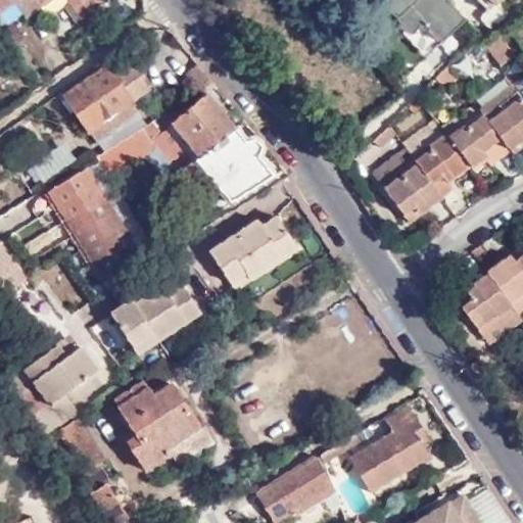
[(40,9),(33,0),(0,0),(0,22),(2,27),(25,9),(30,16),(40,9)]
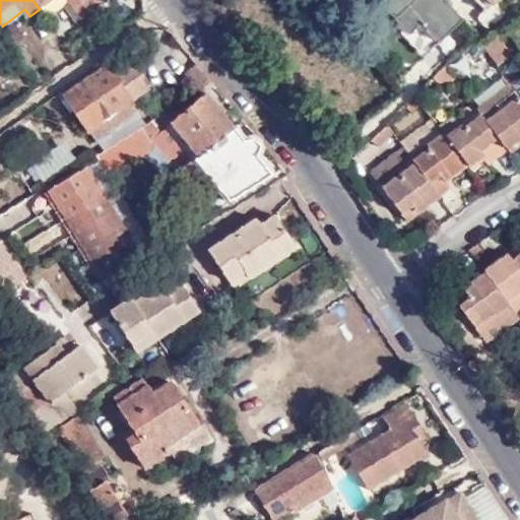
[(33,0),(40,9),(42,7),(56,26),(62,22),(56,13),(66,5),(70,2),(86,23),(95,17),(81,0),(33,0)]
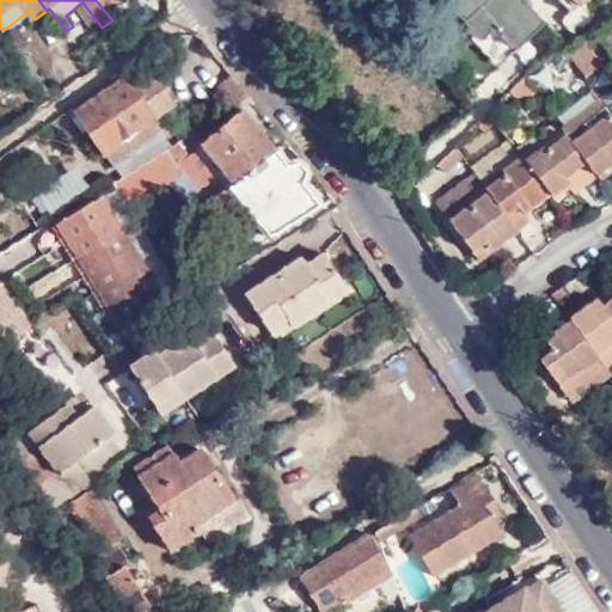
[(116,0),(96,0),(112,20),(115,24),(128,14),(116,0)]
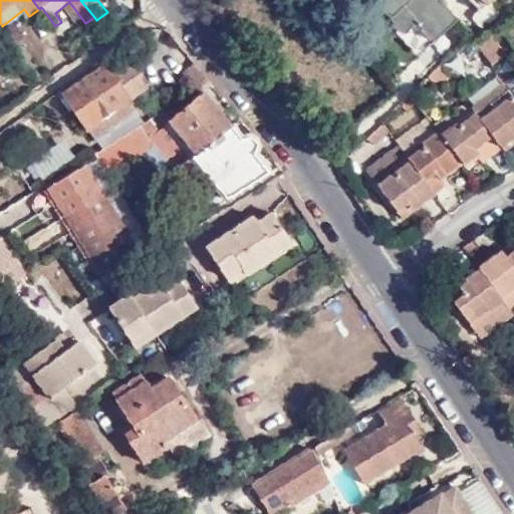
[(409,0),(381,0),(378,3),(374,7),(422,58),(459,23),(437,0),(414,0),(412,3),(409,0)]
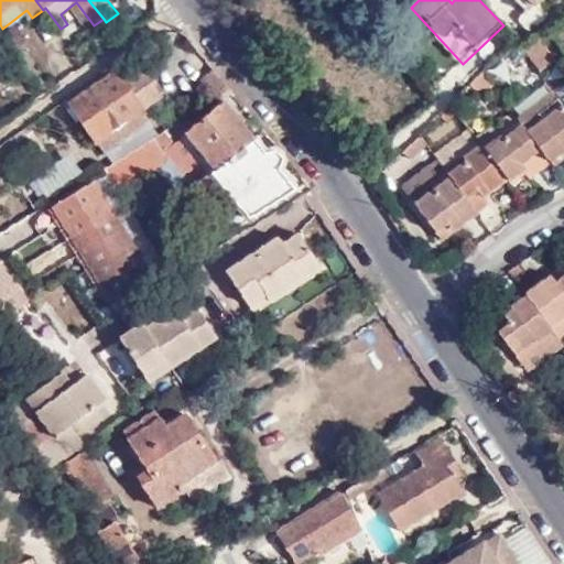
[(511,0),(525,15),(542,0),(511,0)]
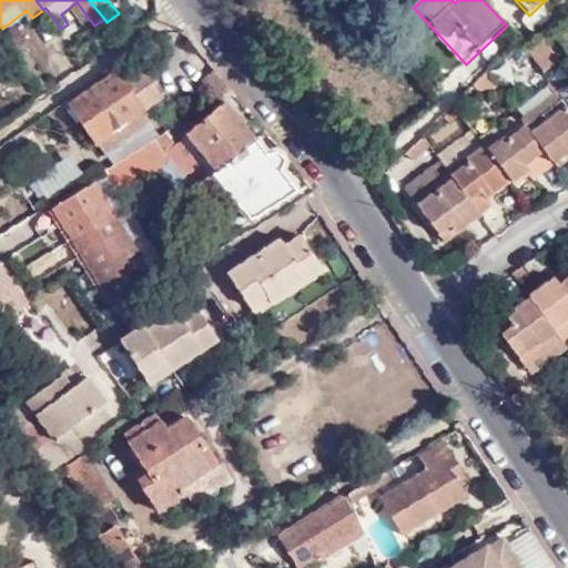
[(77,2),(72,6),(90,30),(94,26),(77,2)]
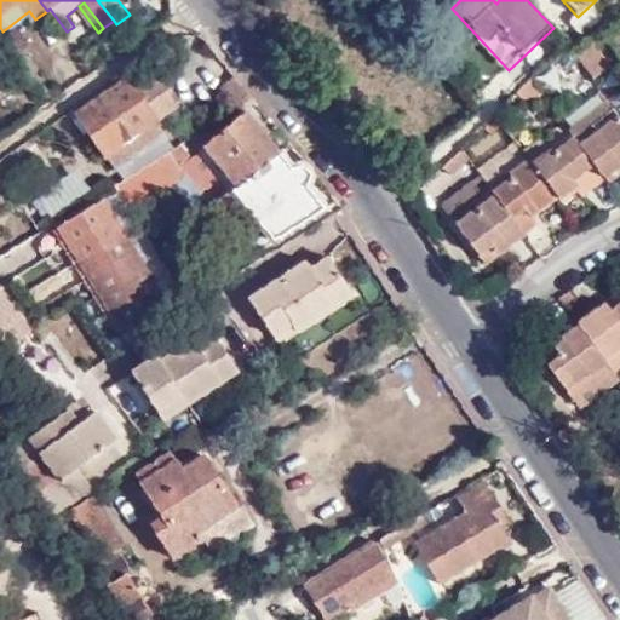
[(612,68),(591,41),(572,56),(577,63),(591,82),(612,68)]
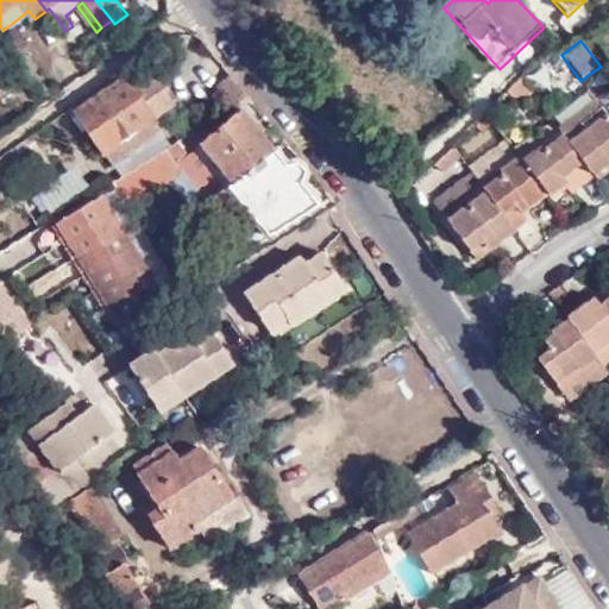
[(566,62),(562,55),(545,68),(551,74),(566,62)]
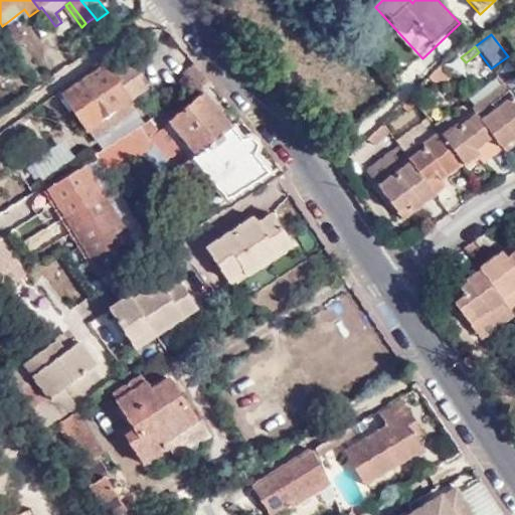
[(200,89),(213,80),(198,63),(186,71),(200,89)]
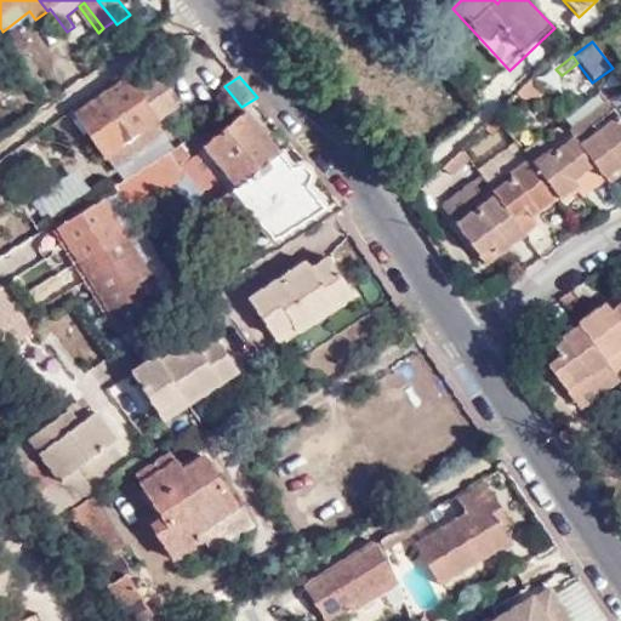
[(113,85),(77,109),(118,167),(169,135),(158,119),(181,103),(163,80),(141,93),(132,80),(118,90),(113,85)]
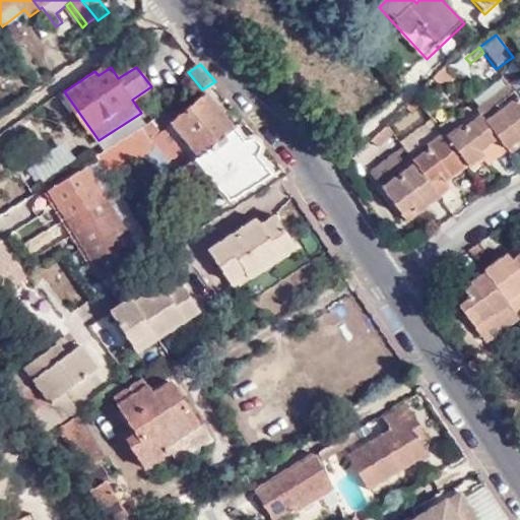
[(509,88),(491,101),(495,107),(514,93),(513,93),(509,88)]
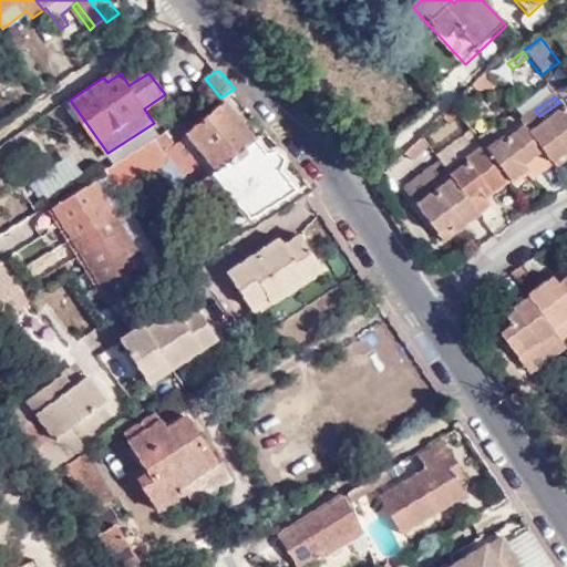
[(218,171),(259,140),(261,138),(228,99),(186,130),(188,134),(214,165),(218,171)]
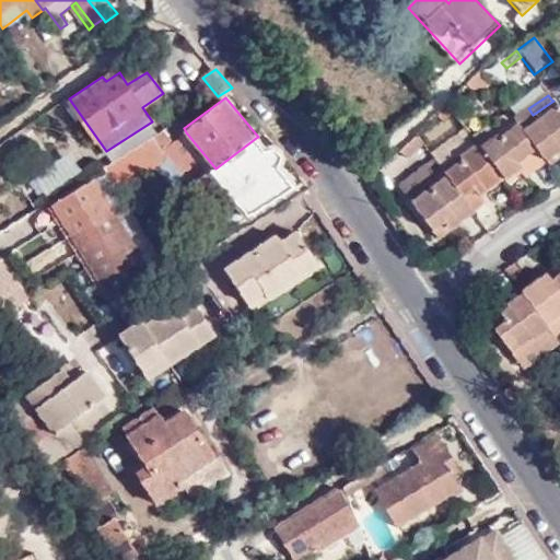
[(528,108),(513,119),(515,123),(546,163),(559,151),(559,109),(553,101),(533,115),(528,108)]
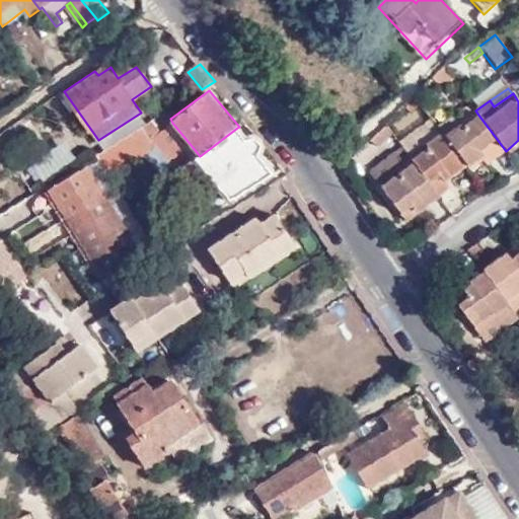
[(475,110),(473,107),(456,121),(459,125),(461,127),(477,114),(475,110)]
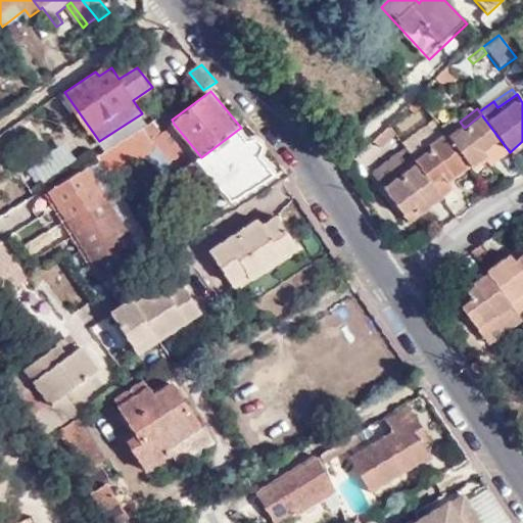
[(468,168),(471,171),(481,163),(490,156),(495,162),(510,152),(481,114),(465,128),(463,126),(446,137),(468,168)]
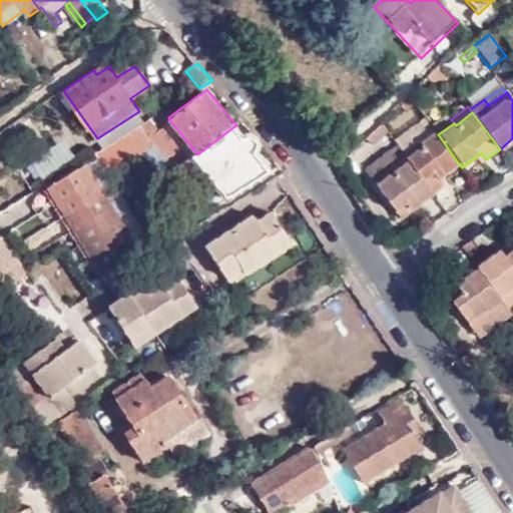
[(150,120),(117,141),(125,155),(158,133),(150,120)]
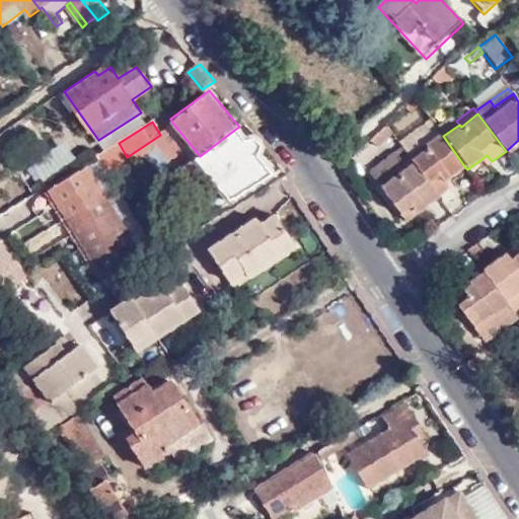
[(160,135),(127,157),(129,158),(131,162),(157,145),(173,166),(196,151),(172,123),(168,126),(170,128),(160,135)]
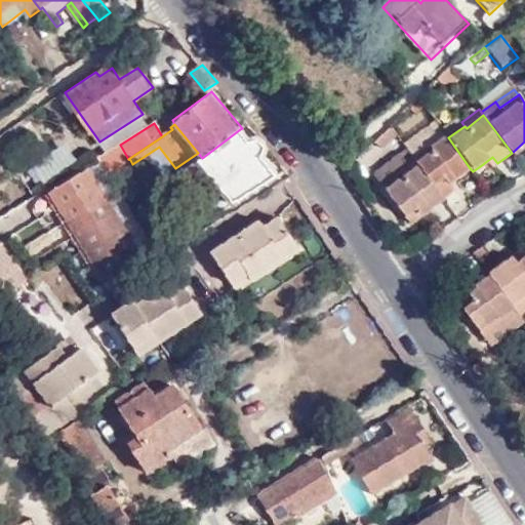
[(236,202),(278,176),(264,158),(266,152),(265,146),(264,144),(260,140),(255,139),(250,140),(240,129),(202,158),(186,169),(187,176),(188,179),(190,182),(193,183),(196,183),(194,195),(205,209),(217,211),(233,202),(236,202)]
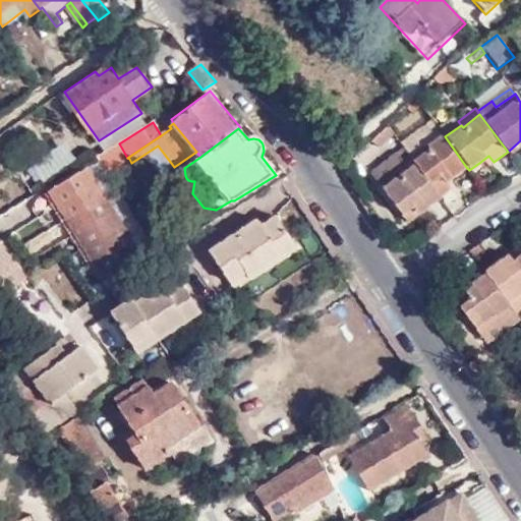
[(415,166),(439,197),(451,188),(446,182),(466,167),(445,136),(444,135),(426,148),(430,154),(415,166)]
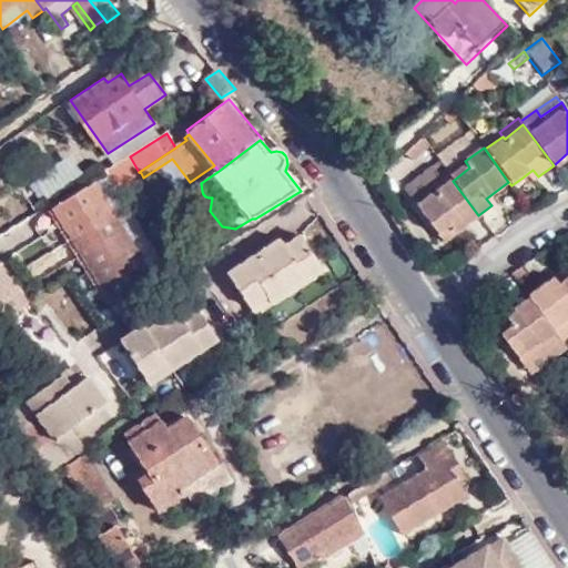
[(130,156),(109,171),(110,174),(118,185),(139,172),(130,156)]
